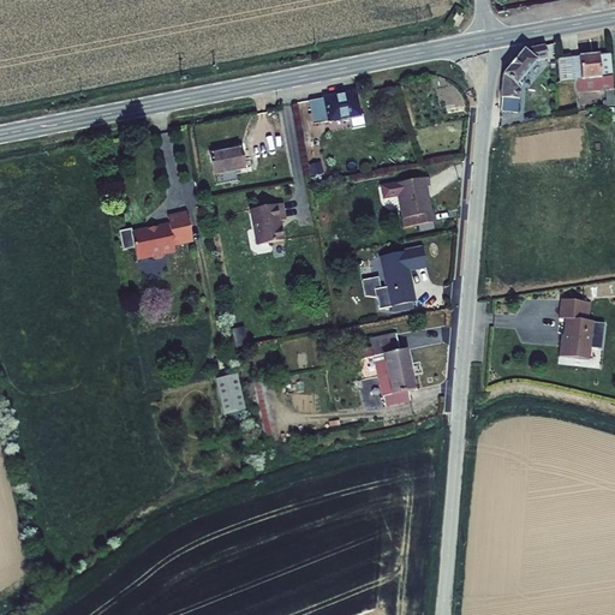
[(503,75),(501,100),(502,100),(519,101),(520,90),(524,87),(521,84),(538,64),(537,64),(548,61),(544,46),(524,51),(503,75)]
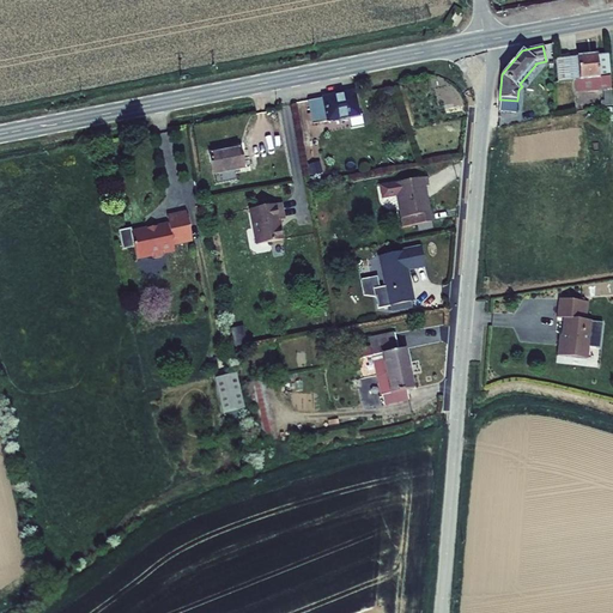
[(598,55),(557,60),(558,83),(576,82),(577,95),(604,91),(612,91),(611,78),(600,79),(598,55)]
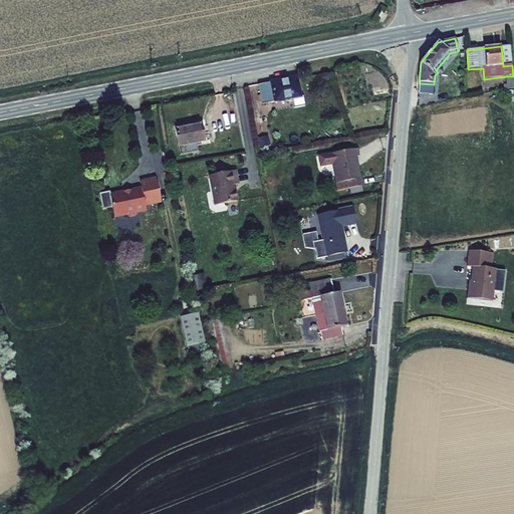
[(511,46),(501,46),(503,66),(512,65),(511,46)]
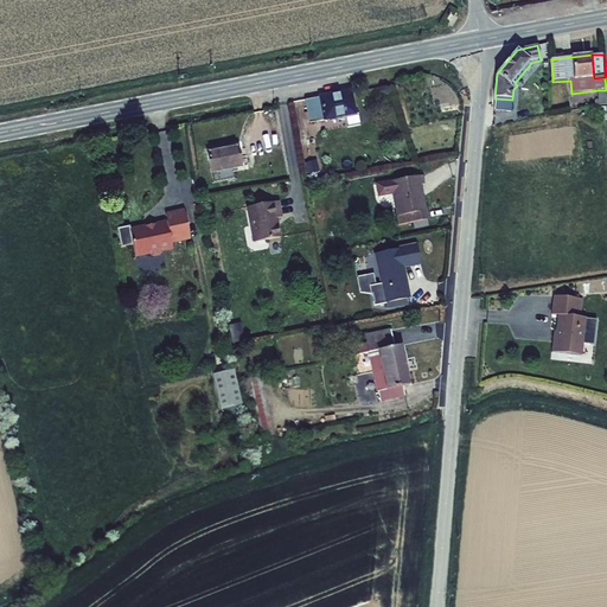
[(606,102),(606,90),(598,90),(599,100),(594,101),(595,107),(606,106),(606,102)]
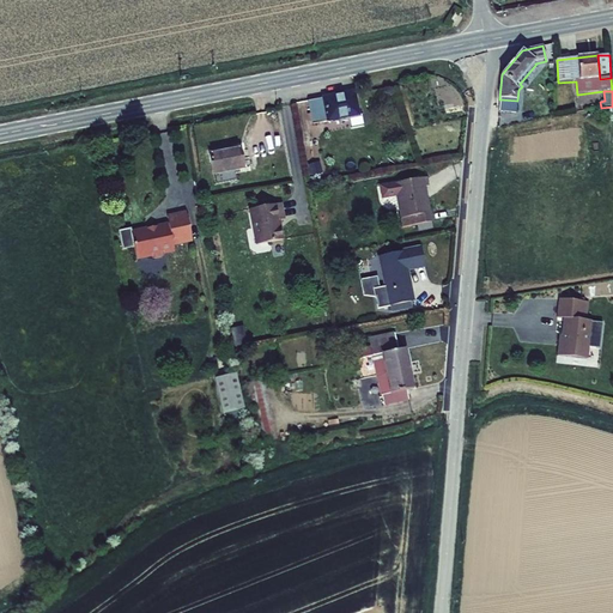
[(358,116),(353,93),(326,98),(310,102),(315,125),(341,120),(341,122),(349,121),(349,119),(358,116)]
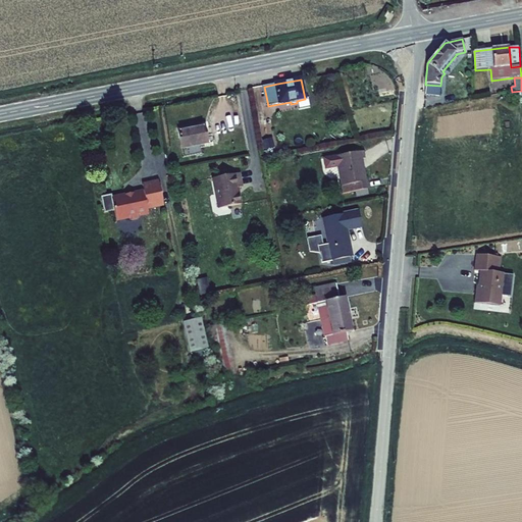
[(440,86),(426,85),(425,95),(439,97),(440,86)]
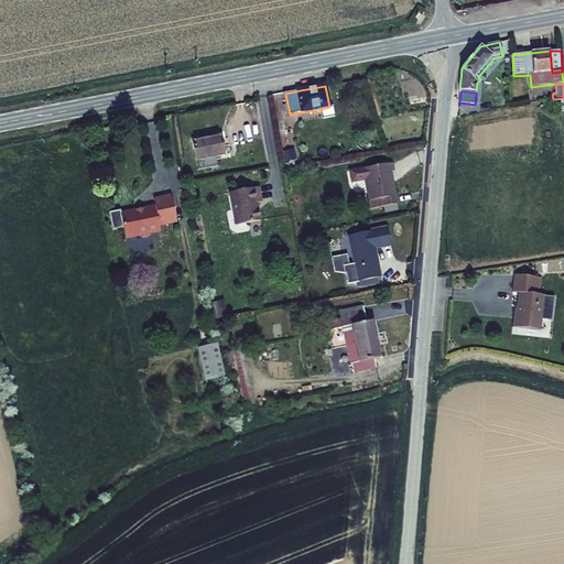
[(225,153),(220,133),(192,138),(195,159),(225,153)]
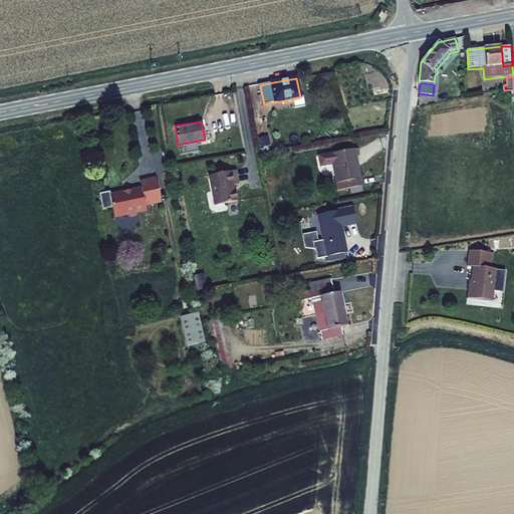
[(358,148),(317,155),(320,166),(332,164),(337,191),(362,186),(356,156),(359,155),(358,148)]
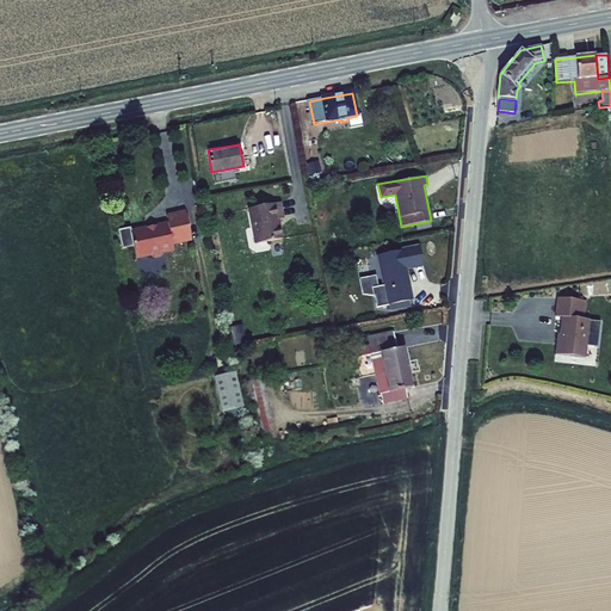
[(284,216),(281,201),(248,208),(255,244),(283,238),(279,217),(284,216)]
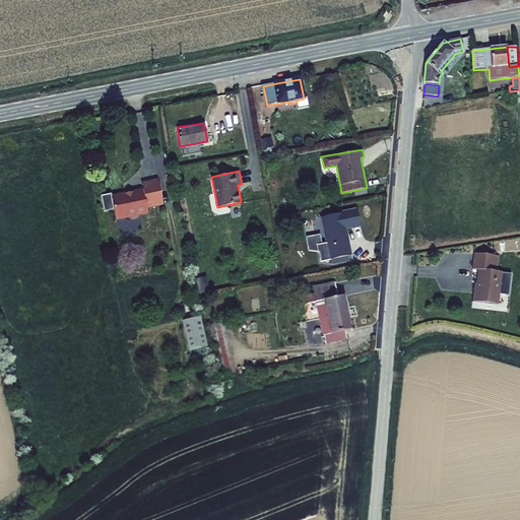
[(111,193),(100,194),(104,210),(114,209),(116,219),(128,216),(131,218),(137,217),(139,214),(147,213),(146,208),(163,204),(157,179),(141,182),(142,188),(133,190),(133,191),(124,193),(124,192),(111,194),(111,193)]
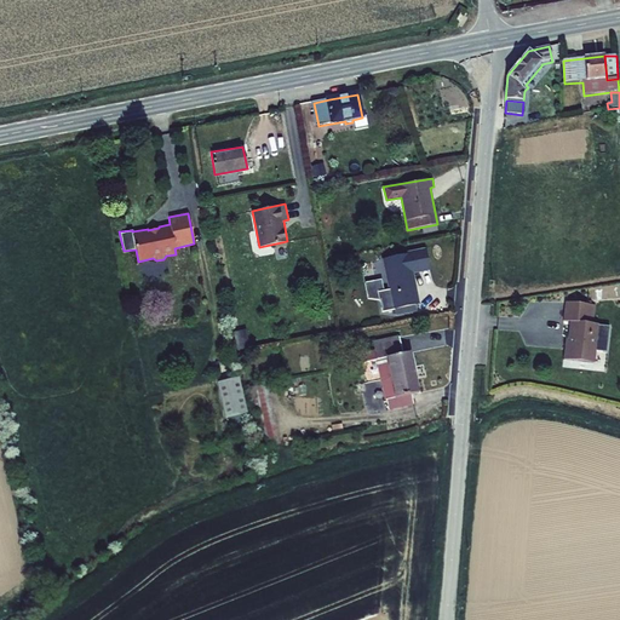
[(415,304),(419,304),(417,294),(413,274),(423,271),(430,270),(425,247),(407,251),(408,253),(382,258),(388,288),(384,290),(382,279),(365,282),(368,299),(379,300),(383,313),(395,309),(415,304)]
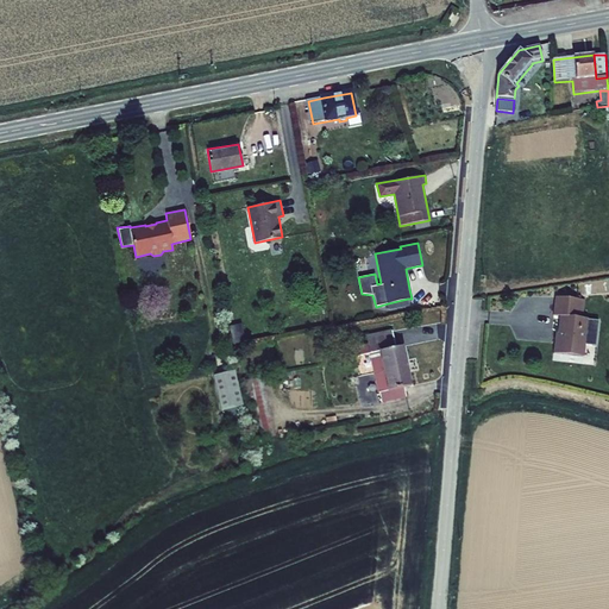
[(596,345),(600,320),(589,319),(589,318),(583,316),(585,299),(556,295),(554,313),(560,314),(558,332),(556,332),(553,352),(584,357),(585,344),(596,345)]
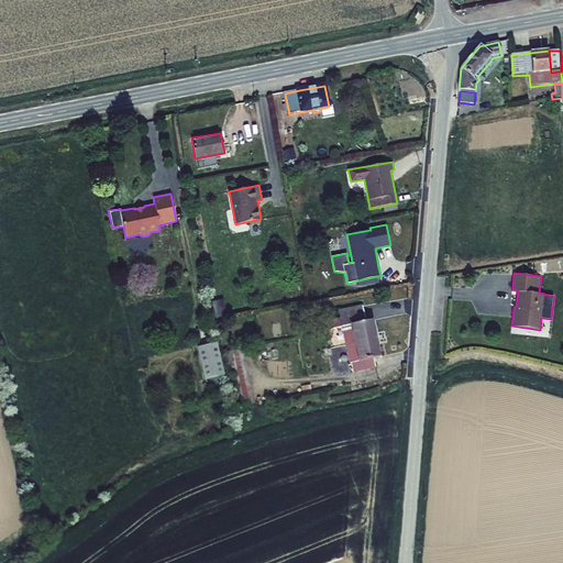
[(377,276),(359,280),(360,287),(378,283),(377,276)]
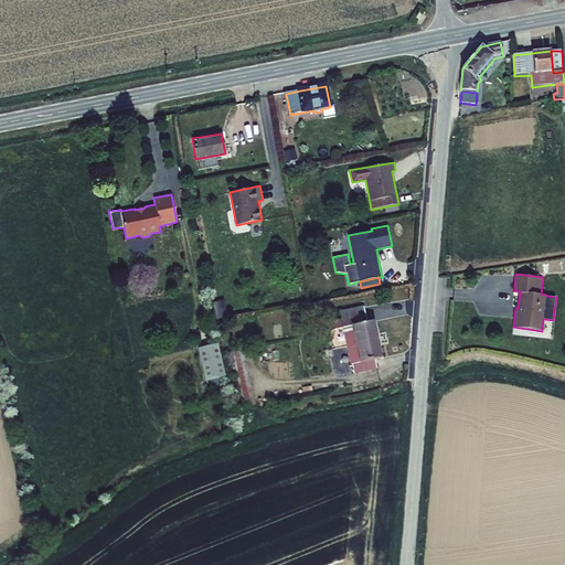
[(223,304),(216,306),(219,316),(226,313),(223,304)]
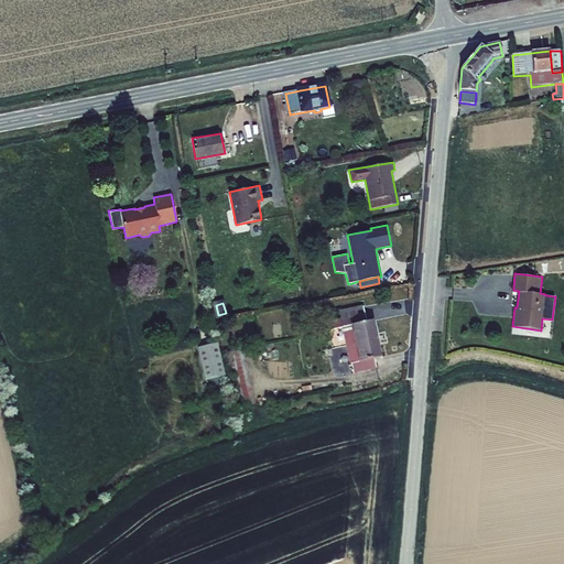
[(328,321),(329,329),(342,326),(350,324),(359,361),(373,358),(381,357),(373,318),(366,320),(362,305),(339,310),(340,318),(328,321)]
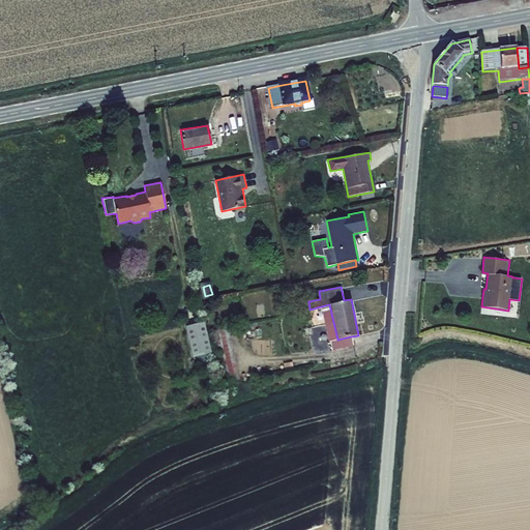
[(328,342),(330,342),(337,340),(329,304),(321,306),(328,342)]
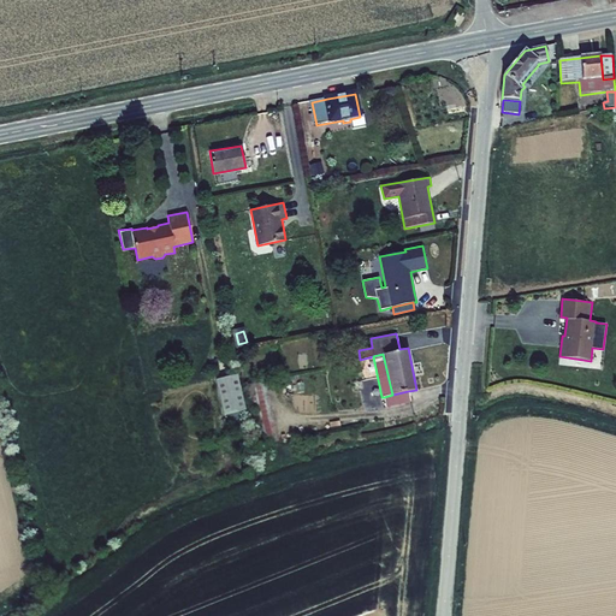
[(237,374),(215,379),(224,415),(226,414),(242,410),(246,409),(237,374)]
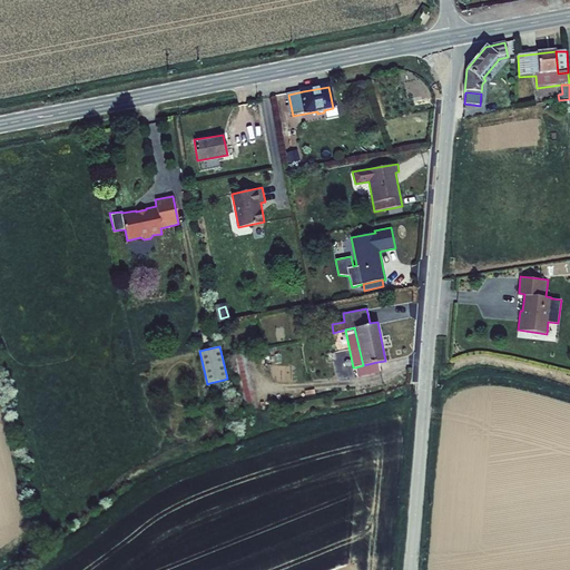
[(244,412),(257,409),(246,356),(233,359),(244,412)]
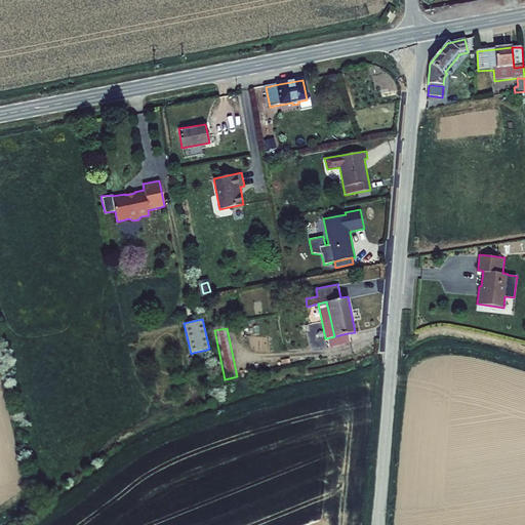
[(348,333),(334,336),(327,338),(329,347),(350,342),(348,333)]
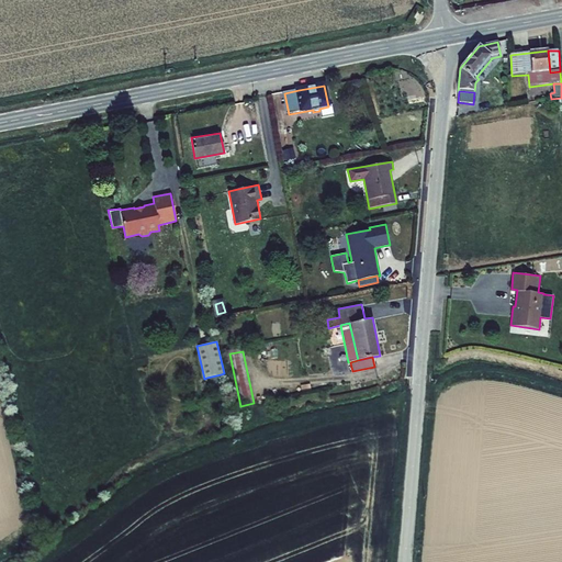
[(221,374),(206,378),(209,386),(223,383),(221,374)]
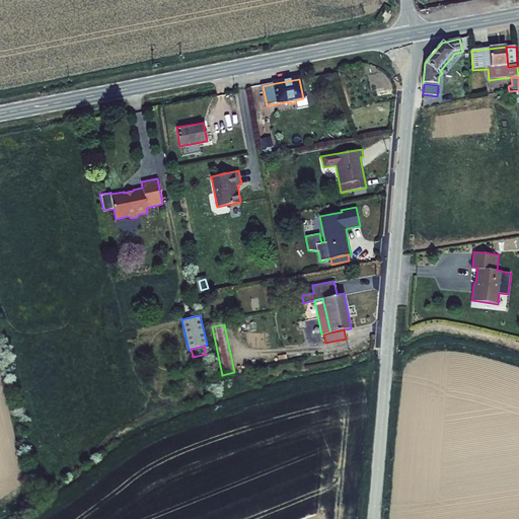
All buildings are outlined.
